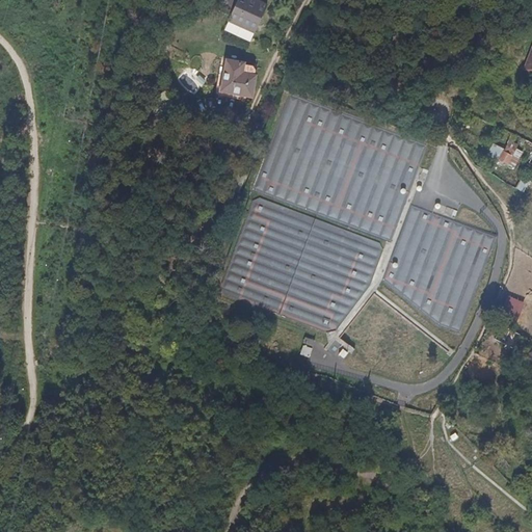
[(266,4),(255,0),(236,0),(223,30),(249,43),(266,4)]
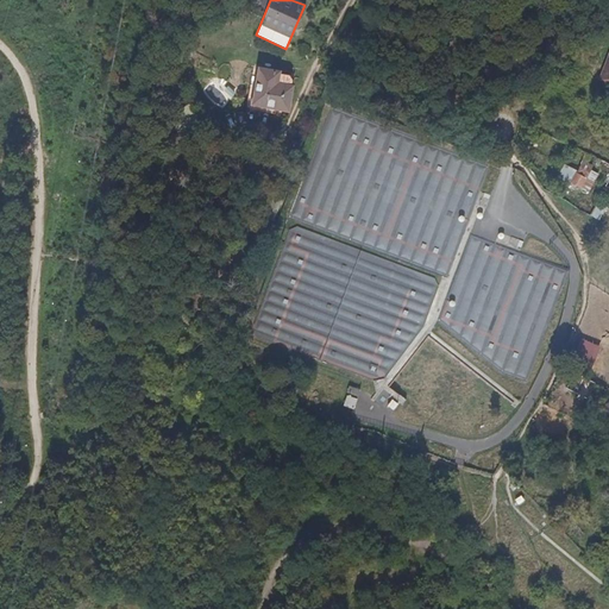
[(278,73),(252,69),(246,100),(246,105),(249,108),(271,112),(272,108),(287,111),(292,87),(290,87),(292,80),(290,77),(288,76),(277,74),(278,73)]
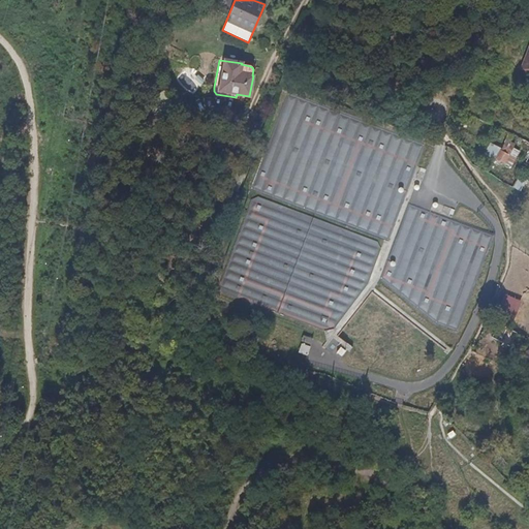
[(496,159),(510,167),(516,158),(511,156),(514,151),(503,146),(496,159)]
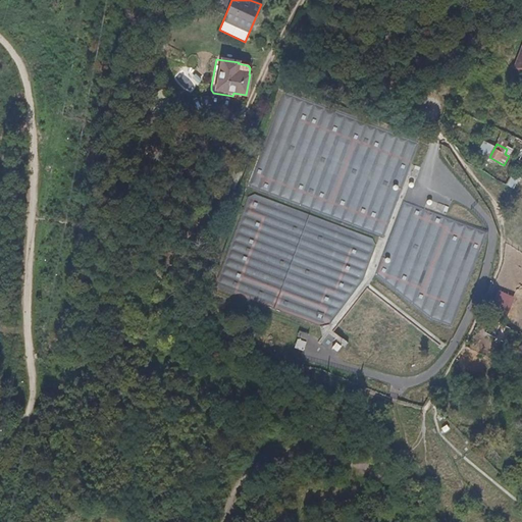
[(511,172),(505,184),(514,189),(520,177),(511,172)]
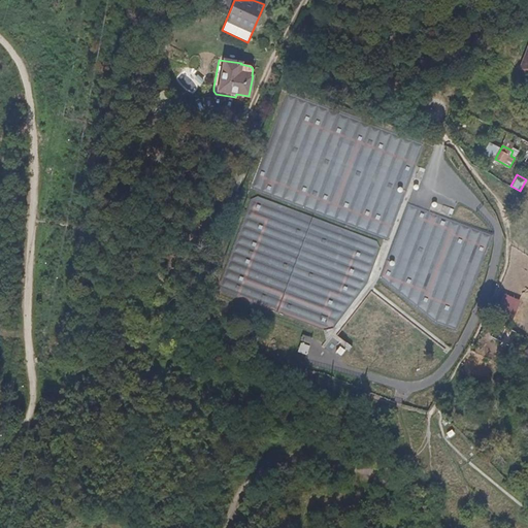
[(521,302),(505,296),(497,315),(513,321),(521,302)]
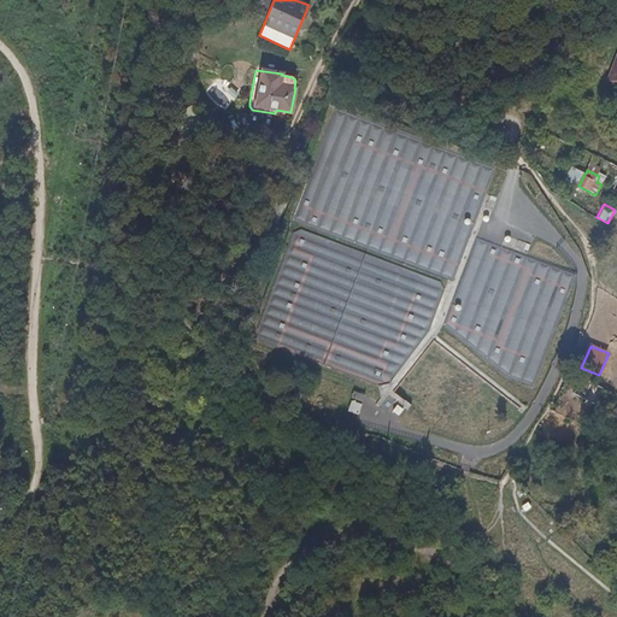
[(352,391),(351,398),(363,401),(364,393),(352,391)]
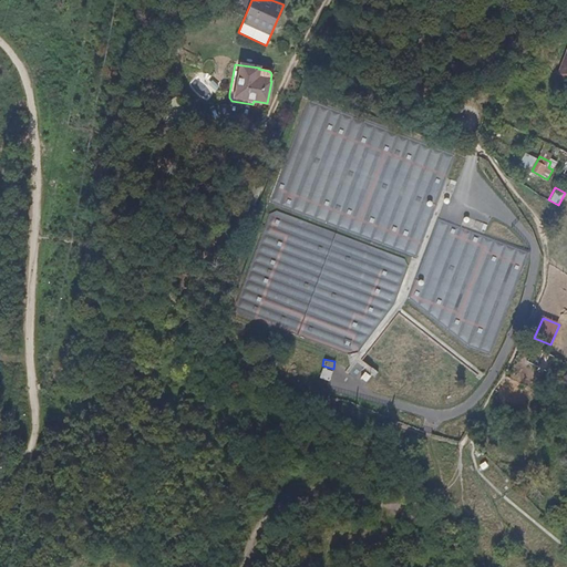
[(334,372),(325,369),(321,378),(331,381),(334,372)]
